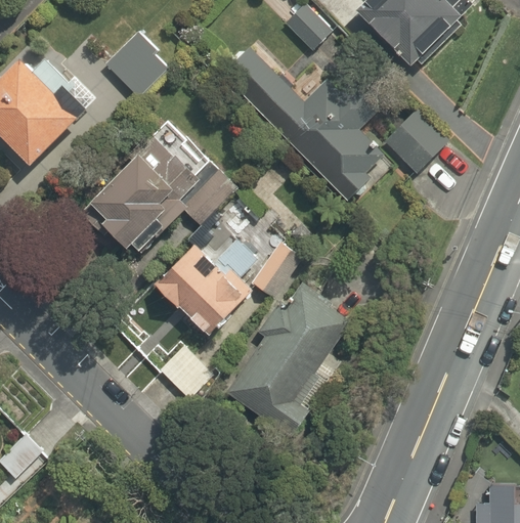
[(367,0),(355,13),(410,67),(458,17),(438,0),(367,0)]
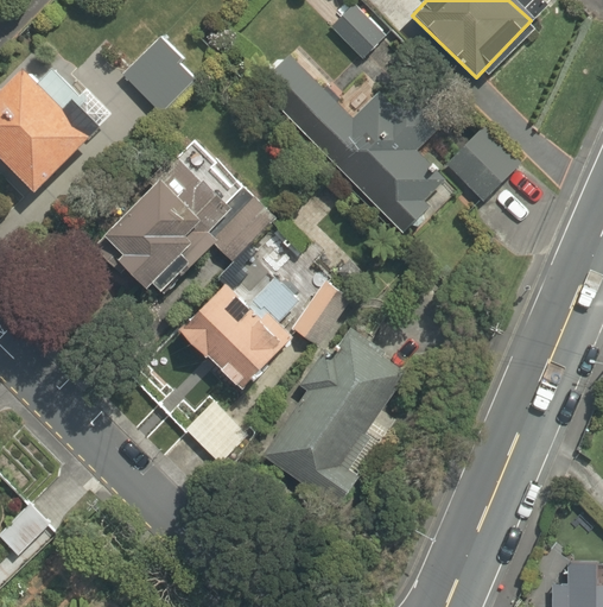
[(169,122),(201,80),(156,45),(124,88),(169,122)]
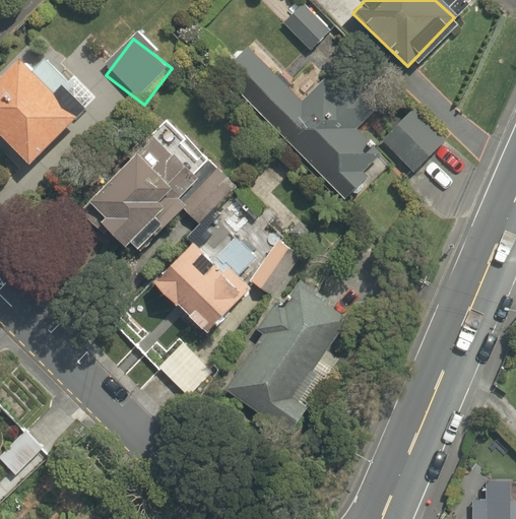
[(333,64),(301,92),(256,42),(226,70),(344,203),(369,181),(362,172),(376,159),(357,137),(380,116),(333,64)]
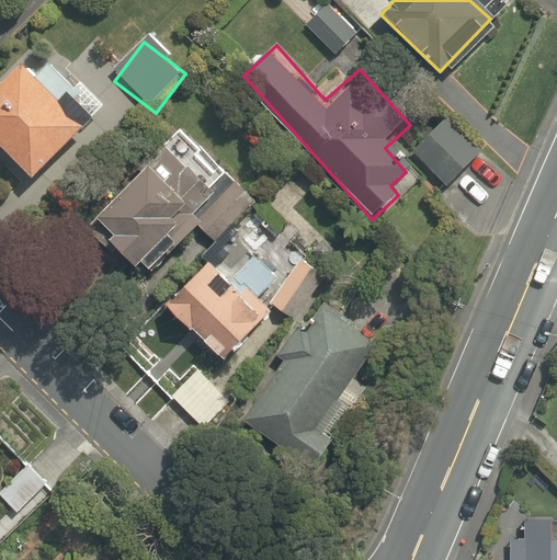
[(23,64),(0,86),(0,147),(30,178),(83,126),(23,64)]
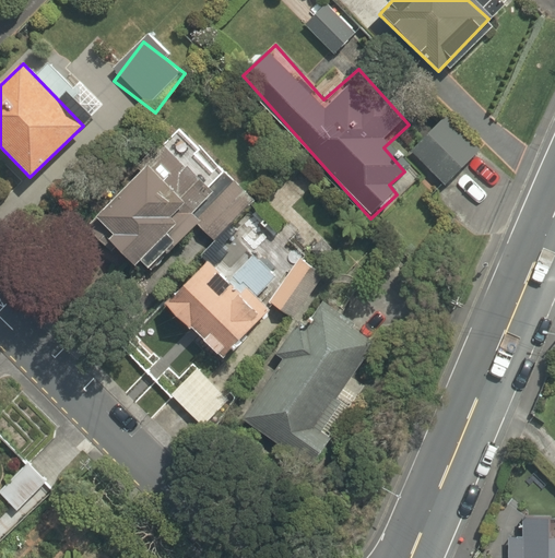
[(492,147),(452,108),(411,150),(450,189),(492,147)]
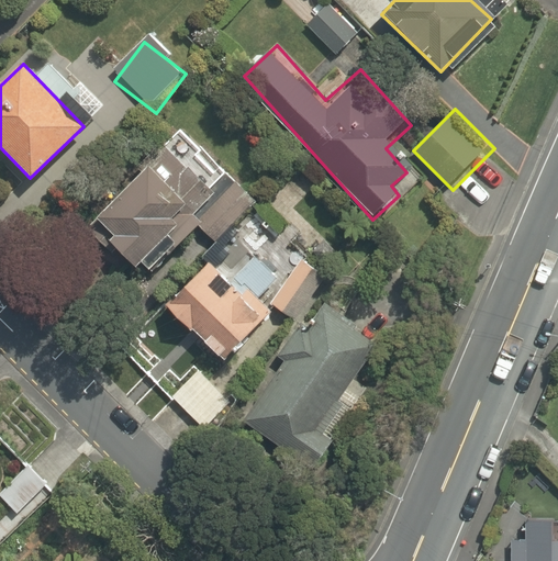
[(153,272),(201,217),(196,213),(230,174),(178,127),(88,229),(132,268),(140,260),(153,272)]
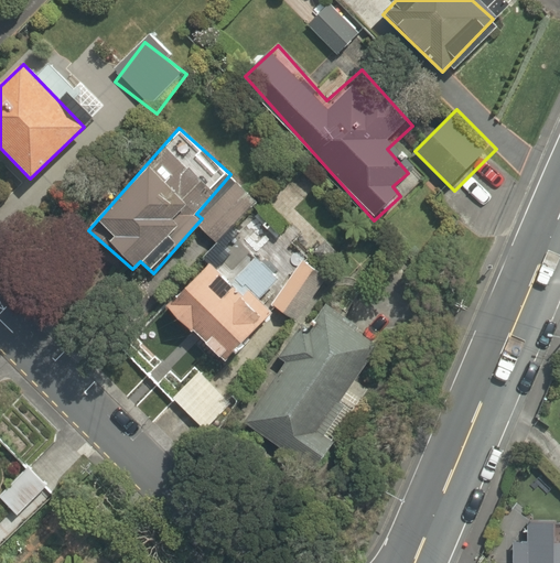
[(236,184),(200,227),(205,233),(195,245),(221,266),(245,237),(237,229),(259,203),(236,184)]
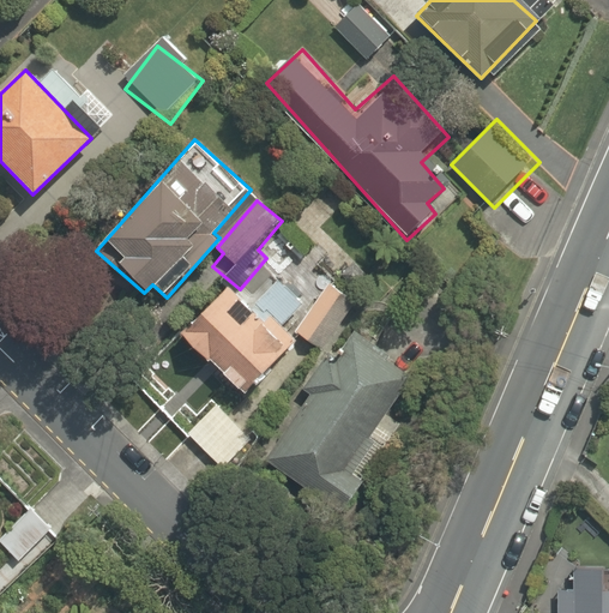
[(241,395),(290,342),(277,329),(305,299),(272,268),(243,299),(227,282),(178,336),(241,395)]
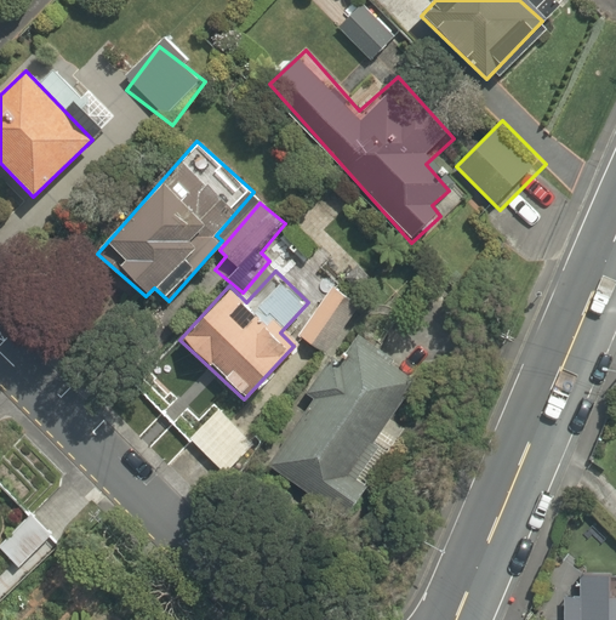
[(359,299),(331,284),(301,339),(329,354),(359,299)]
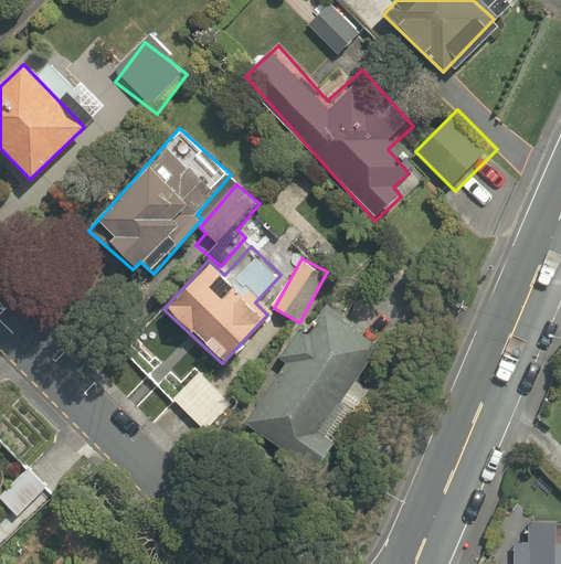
[(350,389),(377,342),(314,307),(250,425),(326,467),(364,397),(350,389)]
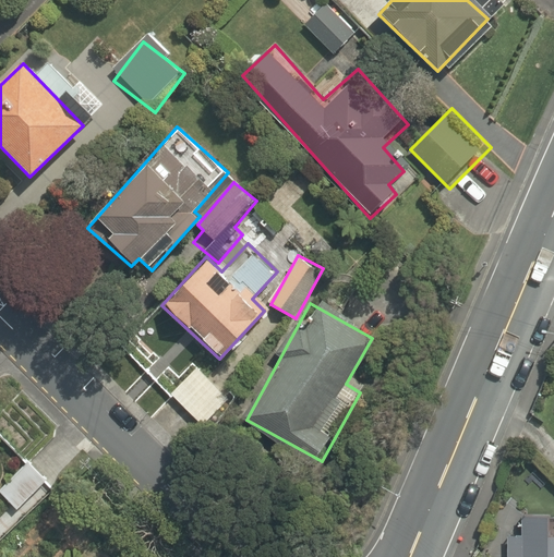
[(229,401),(196,368),(171,394),(204,426),(229,401)]
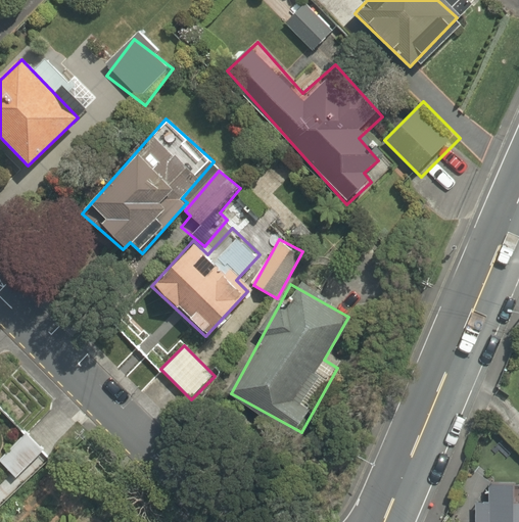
[(0,463),(18,480),(46,449),(28,432),(0,462),(0,463)]
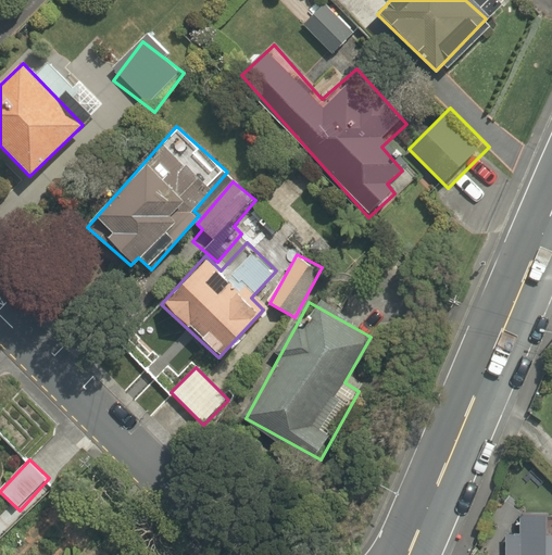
[(551,554),(551,512),(519,509),(518,535),(509,535),(507,554),(551,554)]
